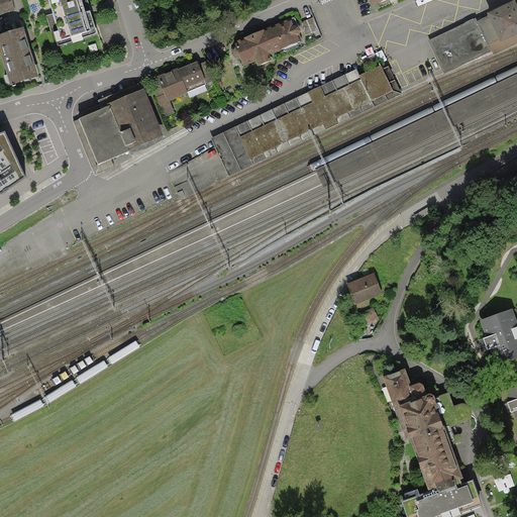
[(0,0),(0,13),(15,9),(12,0),(0,0)]
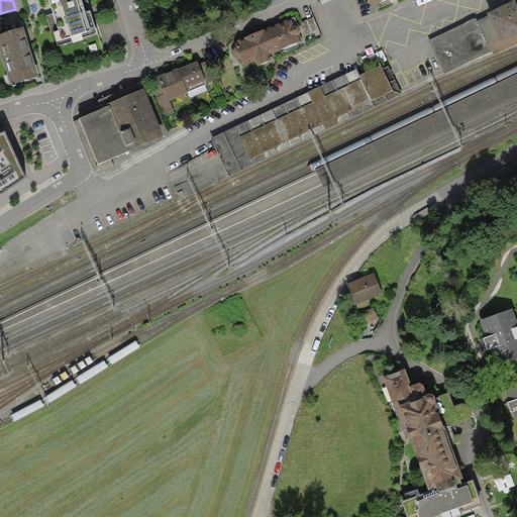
[(82,0),(48,0),(62,40),(92,31),(82,0)]
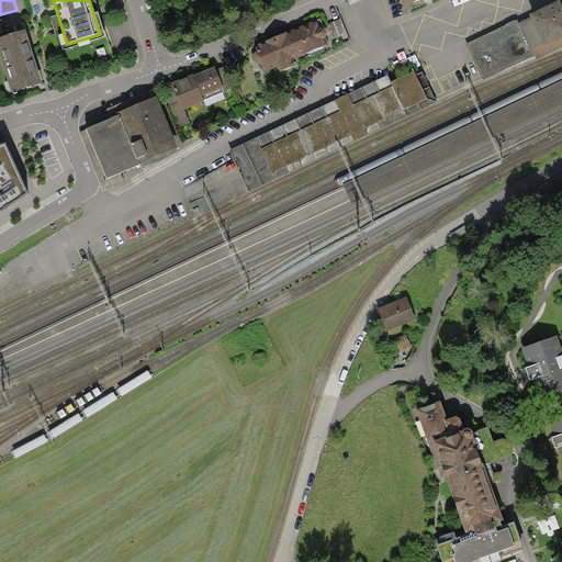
[(508,23),(465,44),(483,80),(535,55),(536,59),(548,54),(561,46),(561,2),(561,3),(560,0),(557,0),(543,7),(529,13),(530,17),(519,23),(517,20),(508,23)]
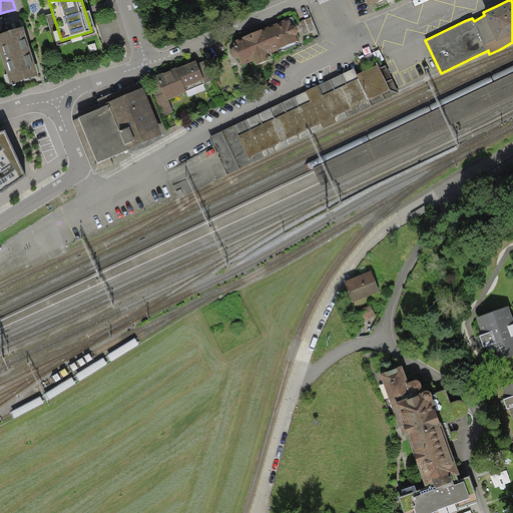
[(312,17),(299,22),(304,35),(317,29),(312,17)]
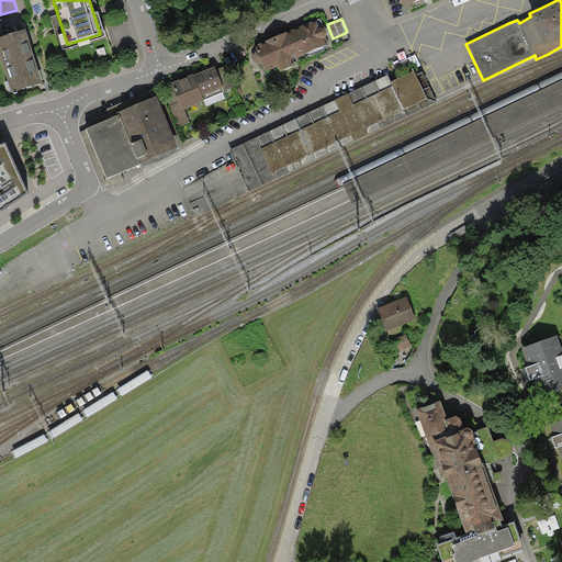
[(326,44),(323,38),(325,37),(327,32),(325,27),(319,26),(318,26),(315,20),(287,32),(298,58),(306,54),(305,53),(326,44)]
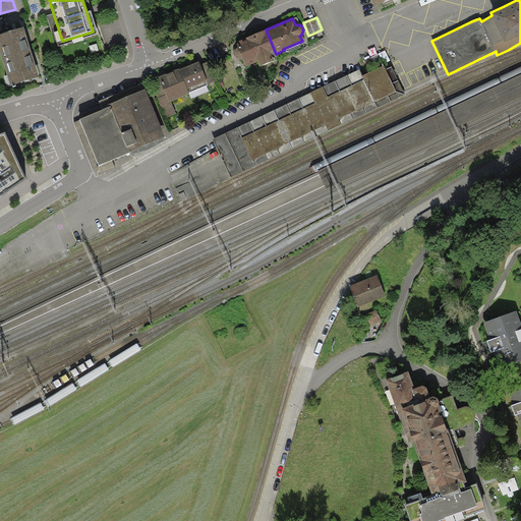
[(23,26),(0,33),(0,52),(10,85),(40,76),(23,26)]
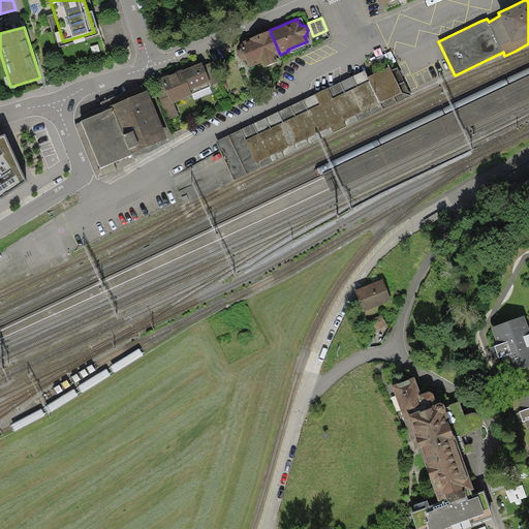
[(240,42),(241,47),(239,49),(237,53),(238,56),(242,59),(245,60),(246,59),(250,67),(262,62),(265,67),(278,62),(276,57),(280,55),(270,30),(240,42)]
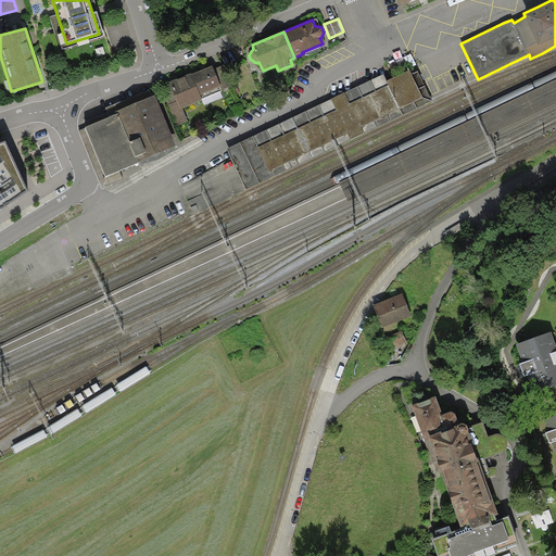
[(214,68),(213,65),(191,74),(202,99),(222,90),(220,87),(222,87),(214,68)]
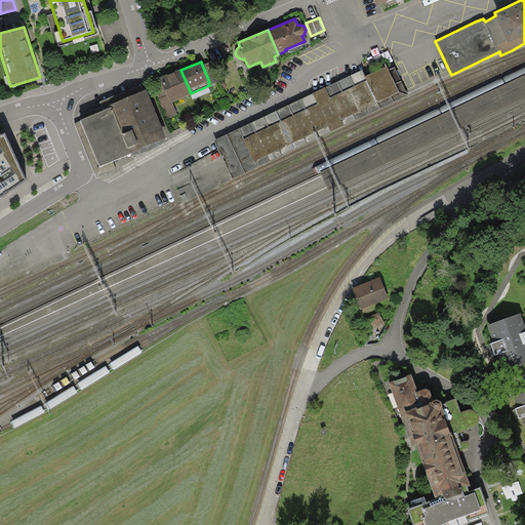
[(209,62),(202,65),(209,82),(208,82),(209,85),(217,82),(209,62)]
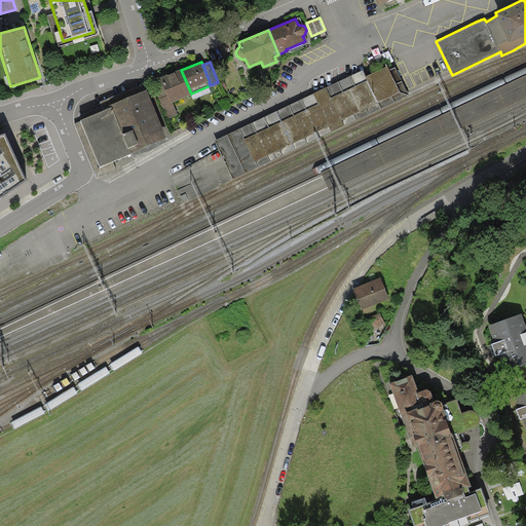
[(314,94),(216,141),(220,149),(233,178),(322,136),(332,132),(408,95),(395,68),(389,70),(388,67),(367,77),(364,70),(327,87),(314,94)]
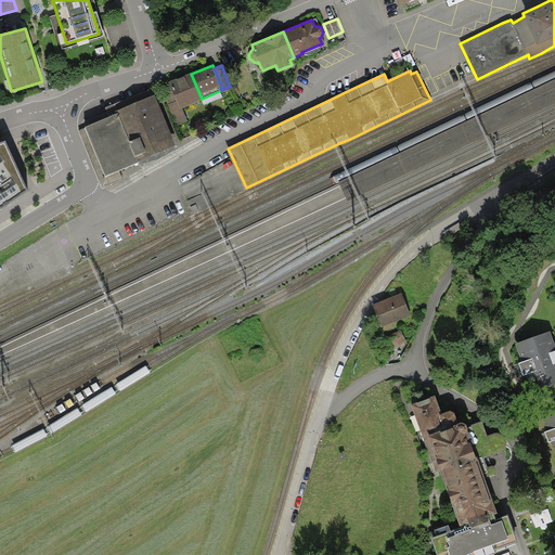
[(202,99),(191,74),(191,73),(184,75),(184,76),(177,80),(176,79),(169,81),(169,84),(177,101),(180,108),(182,108),(202,100),(202,99)]
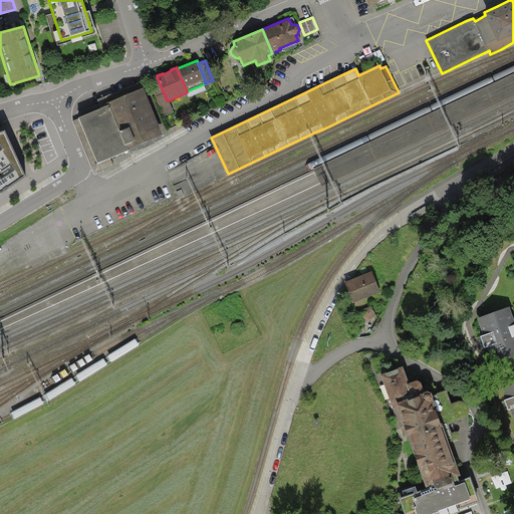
[(156,96),(164,93),(157,77),(149,80),(156,96)]
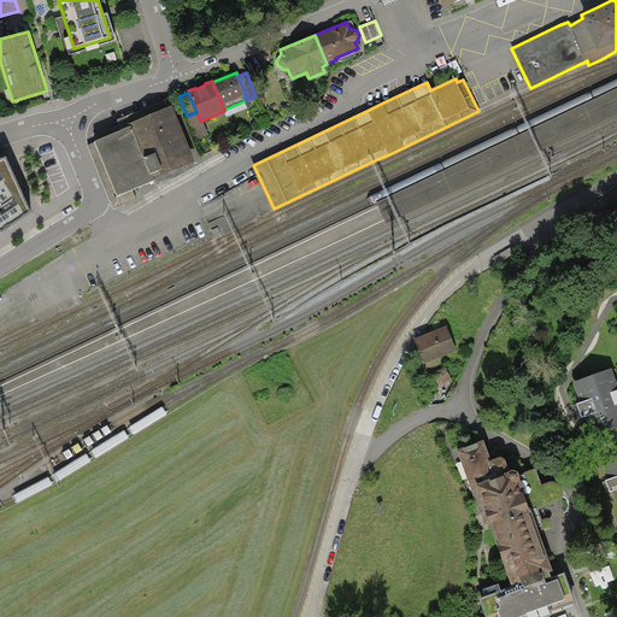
[(195,162),(171,105),(130,123),(131,125),(94,142),(117,195),(195,162)]
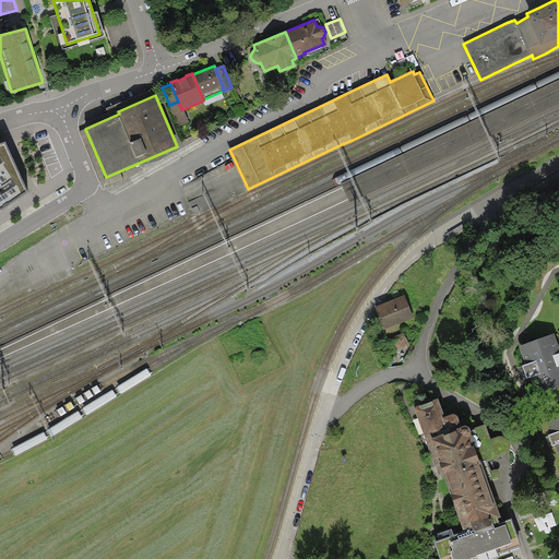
[(178,102),(169,105),(168,105),(177,127),(189,121),(183,109),(181,109),(178,102)]
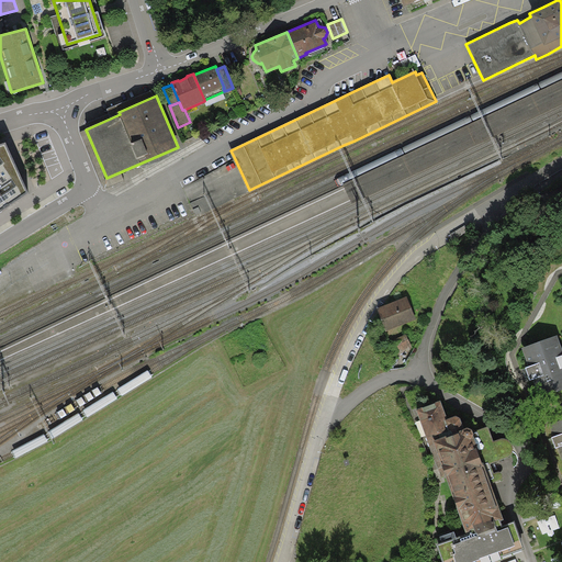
[(7,143),(0,145),(0,213),(10,208),(30,194),(7,143)]
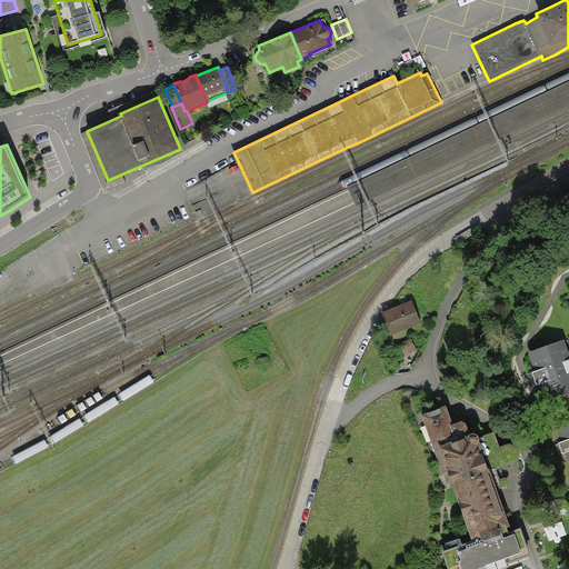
[(412,300),(382,312),(391,335),(421,323),(412,300)]
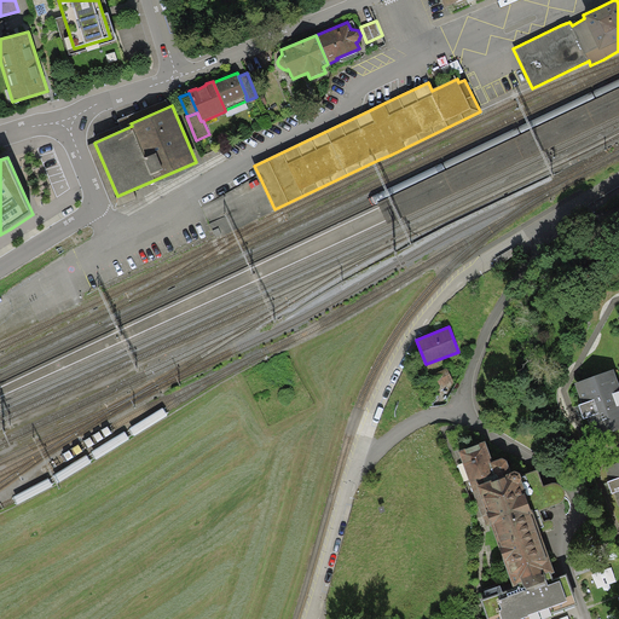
[(455,382),(447,368),(434,375),(441,389),(455,382)]
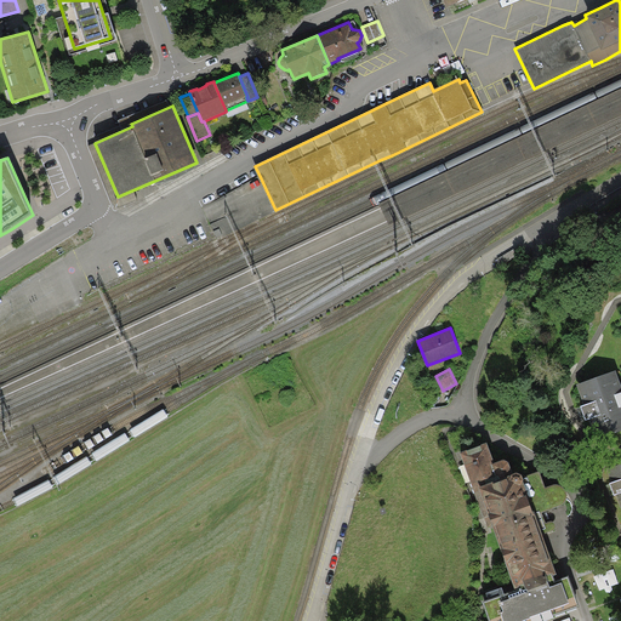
[(620,385),(616,370),(576,385),(585,405),(580,406),(582,412),(585,420),(590,419),(597,439),(620,429),(620,406),(619,408),(614,394),(620,392),(620,385)]
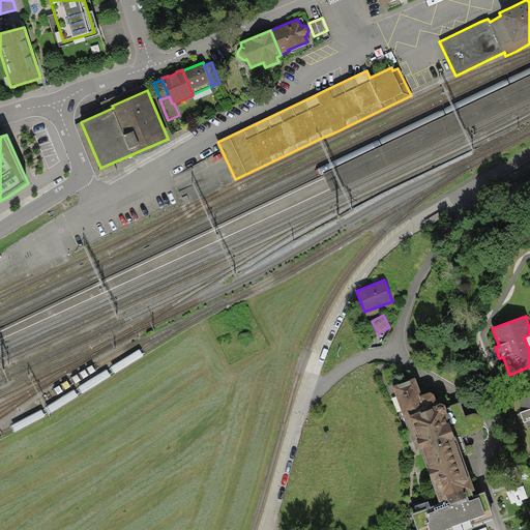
[(415,378),(393,385),(416,449),(420,448),(439,503),(412,513),(417,529),(459,529),(495,518),(489,500),(486,492),(473,497),(472,491),(475,490),(462,457),(471,452),(472,452),(473,451),(474,449),(474,448),(474,446),(472,445),(471,445),(470,445),(466,446),(463,437),(474,433),(478,431),(479,430),(481,429),(482,425),(483,424),(483,421),(482,418),(481,417),(480,415),(478,414),(476,414),(474,414),(472,414),(465,416),(460,403),(446,407),(444,405),(440,404),(433,407),(432,405),(433,404),(434,403),(435,401),(436,398),(434,394),(432,392),(430,392),(422,395),(415,378)]
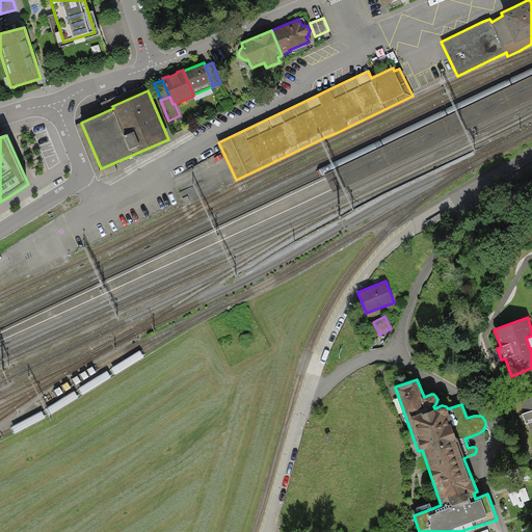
[(531,397),(521,401),(525,413),(522,414),(524,419),(526,424),(528,424),(531,433),(531,397)]
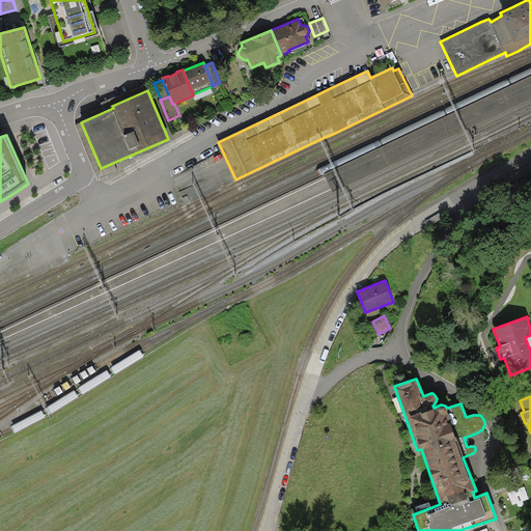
All buildings are outlined.
